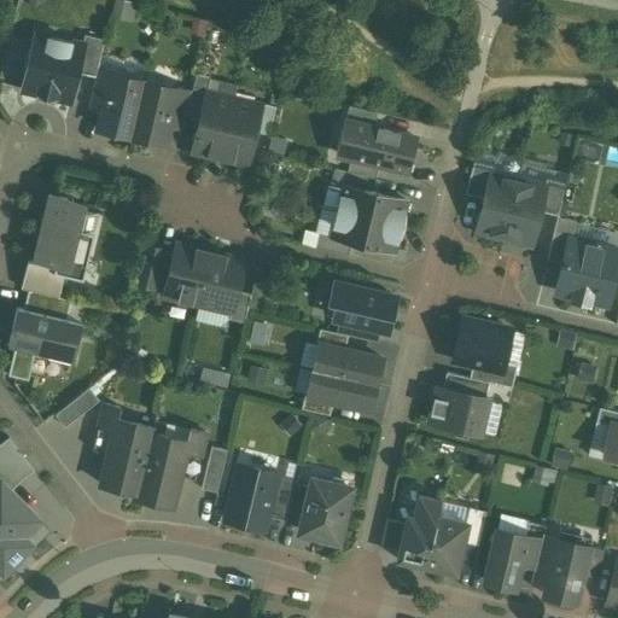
[(82,45),(36,34),(33,48),(31,48),(28,54),(24,60),(24,68),(25,75),(27,76),(23,89),(70,101),(77,73),(83,46),(82,45)]
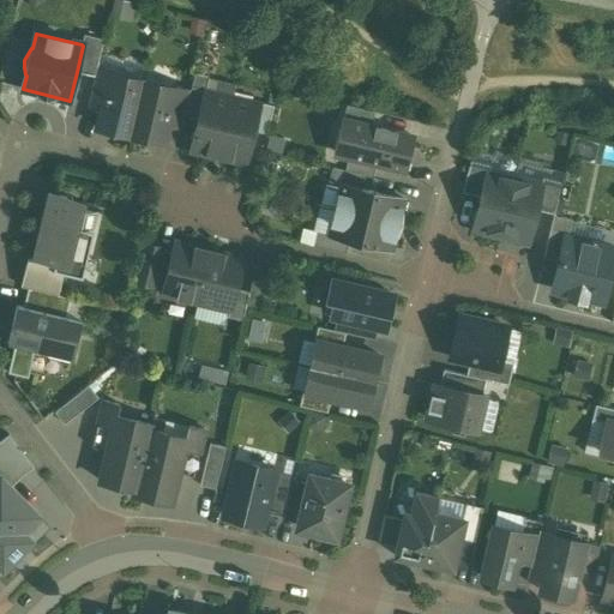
[(104,40),(84,35),(82,44),(83,46),(77,72),(95,77),(97,68),(104,40)]
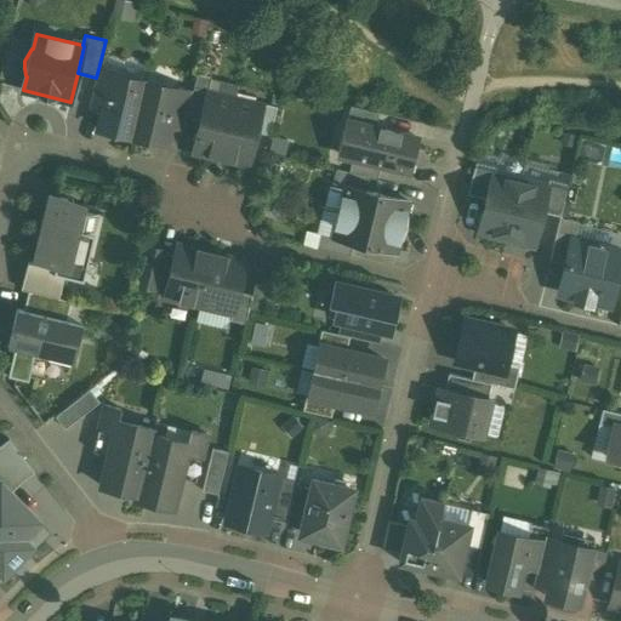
[(114,73),(98,69),(96,78),(90,107),(103,110),(110,78),(114,78),(114,73)]
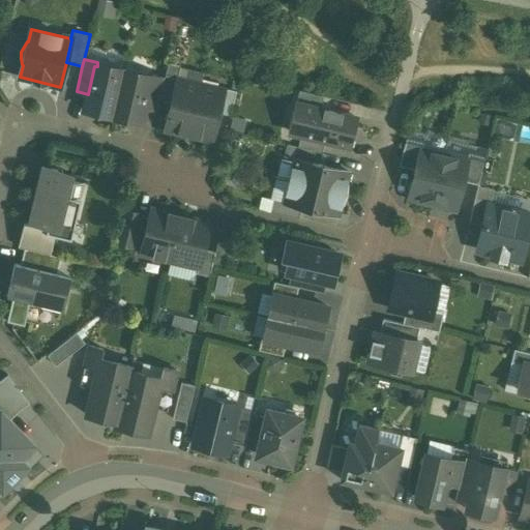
[(165,78),(159,99),(172,102),(177,80),(180,66),(168,63),(165,78)]
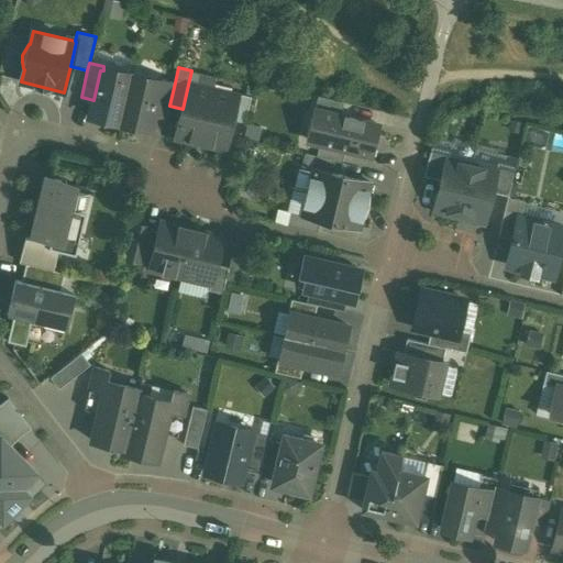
[(103,70),(100,70),(94,100),(89,118),(119,124),(131,77),(103,70)]
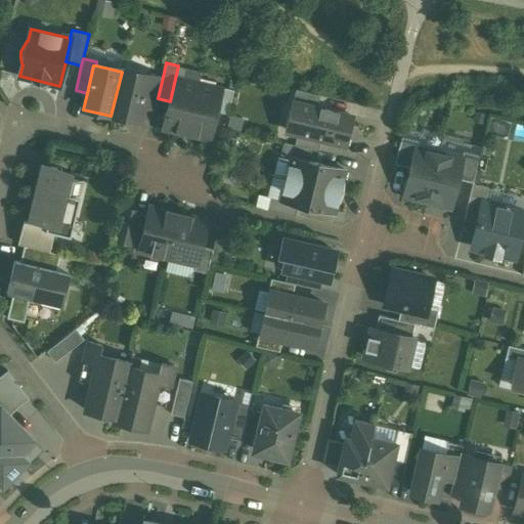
[(147,78),(122,72),(111,116),(139,123),(143,106),(149,79),(147,78)]
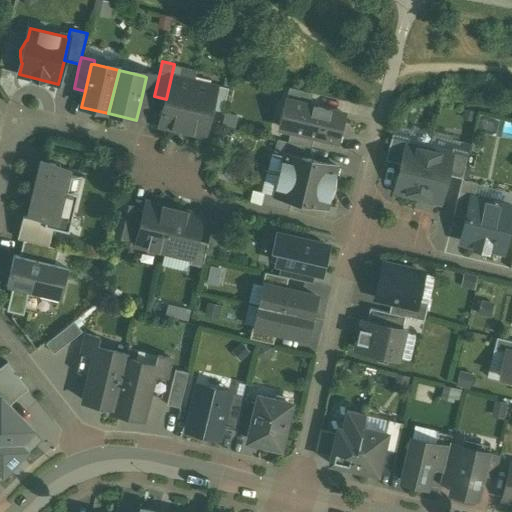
[(159,75),(145,72),(144,76),(146,77),(140,104),(151,107),(154,96),(159,75)]
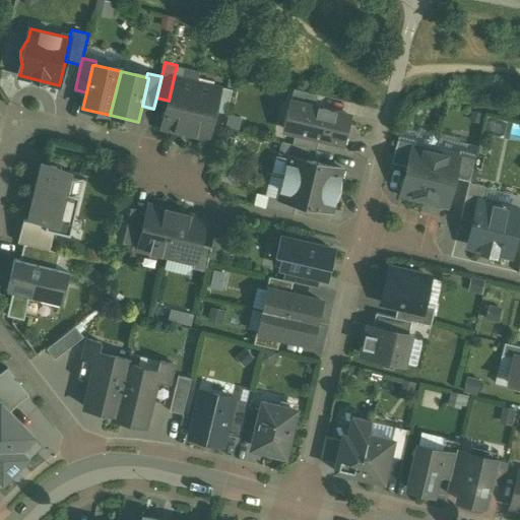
[(196,84),(174,78),(169,101),(161,127),(185,133),(196,84)]
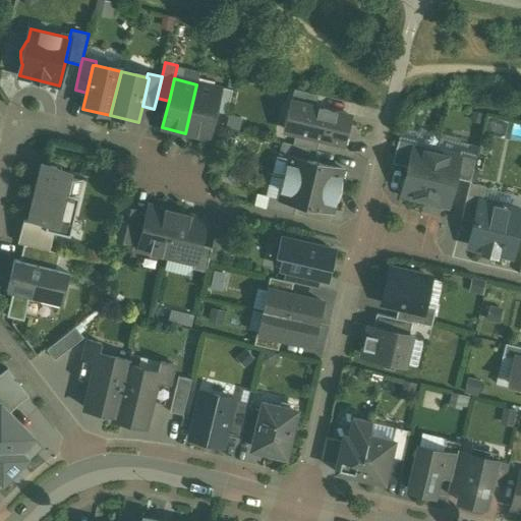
[(220,90),(196,84),(185,133),(209,138),(215,111),(220,90)]
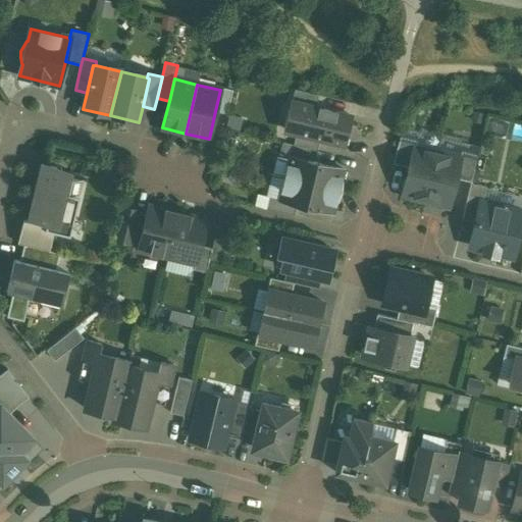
[(232,91),(221,88),(220,90),(215,111),(227,114),(232,91)]
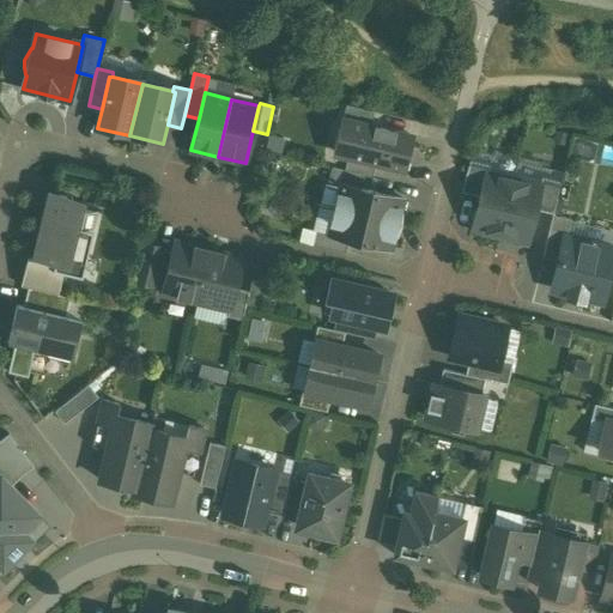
[(374,113),(346,105),(343,120),(347,121),(370,126),(374,113)]
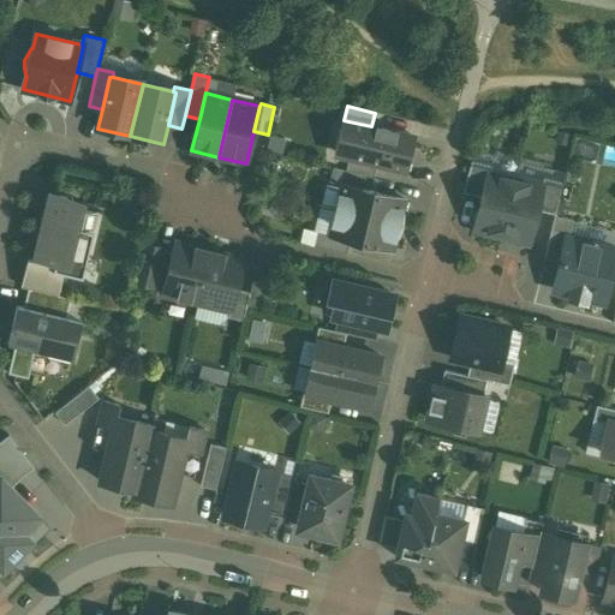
[(371,126),(348,121),(340,155),(377,163),(405,171),(413,137),(371,126)]
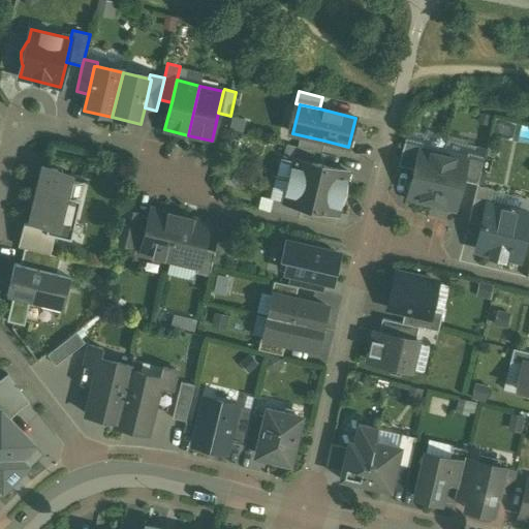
[(324,141),(300,135),(298,147),(314,151),(321,153),(324,141)]
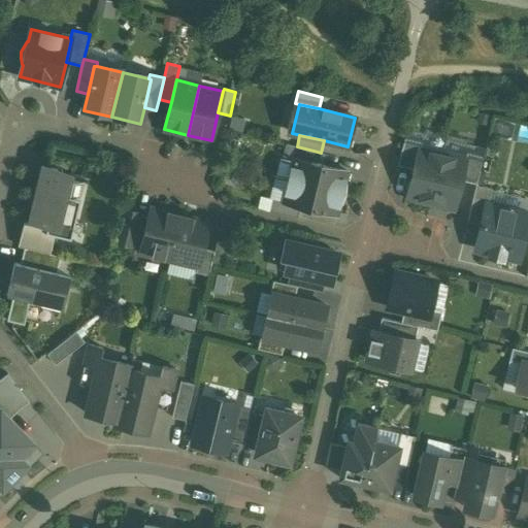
[(421,142),(404,138),(397,165),(414,169),(419,149),(420,149),(421,142)]
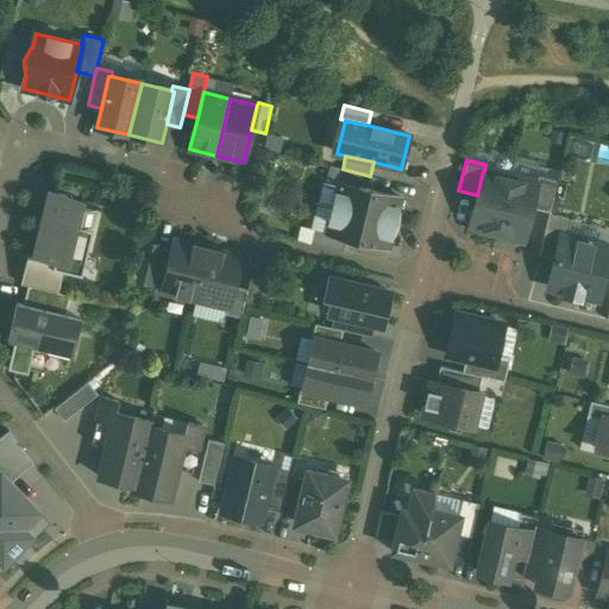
[(343,169),(330,167),(326,180),(339,183),(358,188),(362,174),(343,169)]
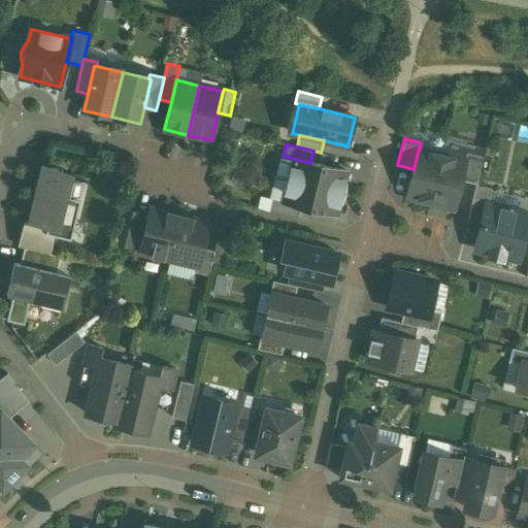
[(420,149),(419,149),(414,169),(407,197),(417,200),(416,201),(430,204),(442,154),(420,149)]
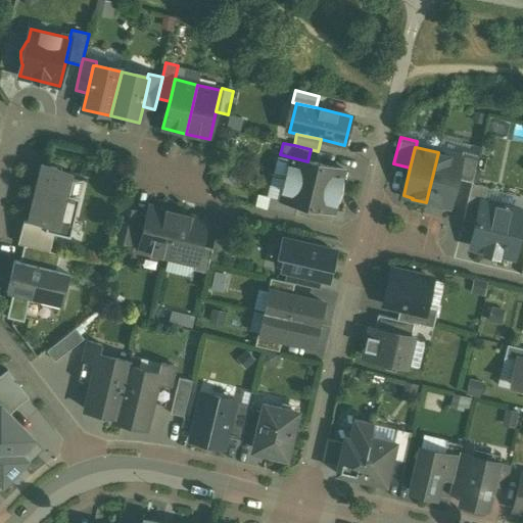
[(478,155),(462,151),(461,157),(462,158),(457,179),(472,182),(478,155)]
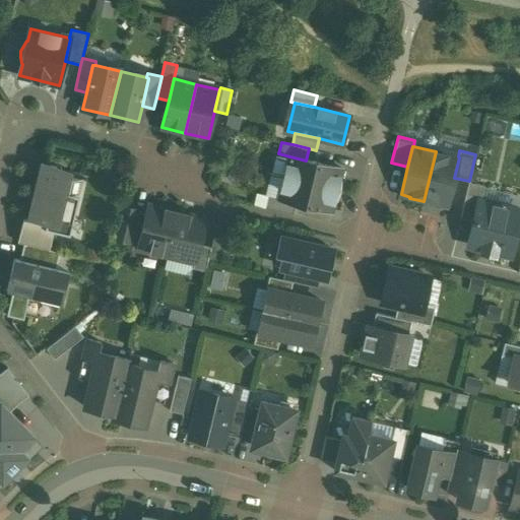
[(458,156),(436,151),(424,201),(438,204),(438,203),(447,205),(454,178),(459,157),(458,156)]
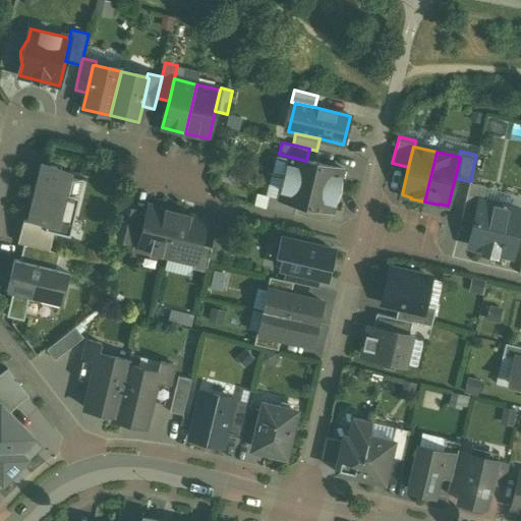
[(306,161),(290,157),(285,178),(341,191),(342,186),(342,181),(342,179),(340,178),(342,169),(306,161)]
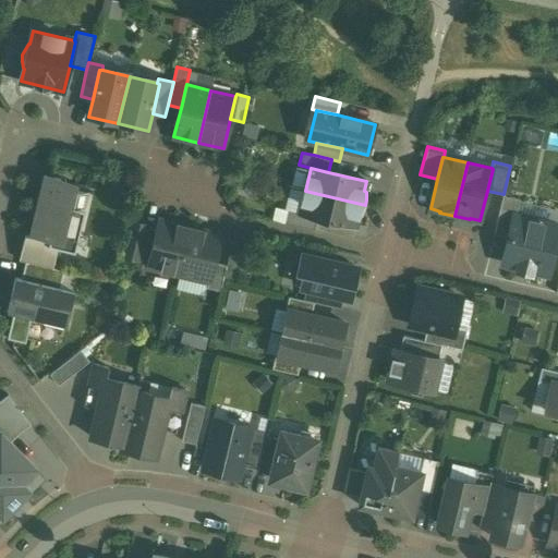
[(89,194),(64,189),(67,181),(46,177),(32,233),(38,234),(59,240),(58,249),(75,252),(89,194)]
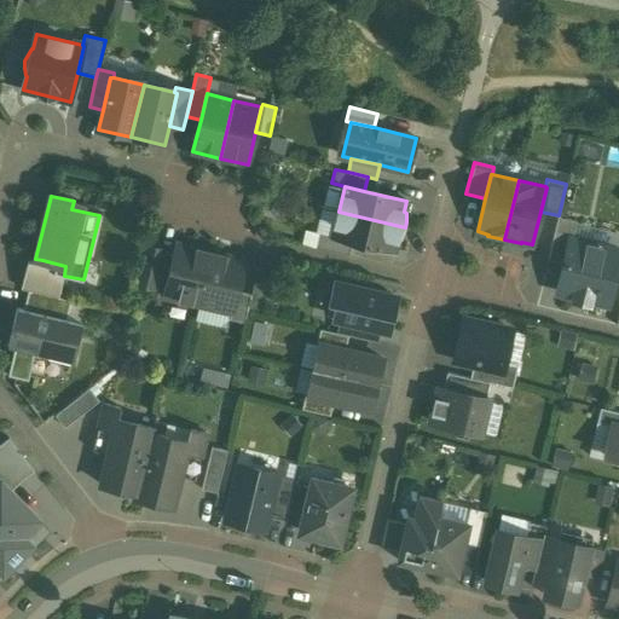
[(405,227),(339,212),(333,237),(352,242),(394,252),(397,242),(400,242),(404,233),(405,227)]
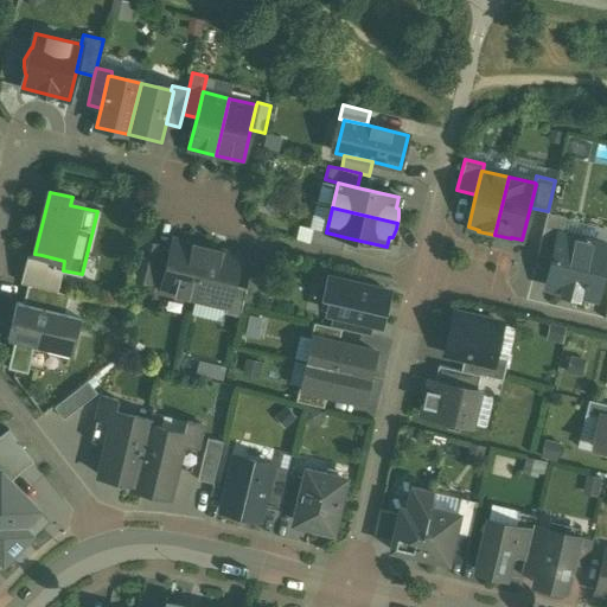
[(564,217),(548,213),(537,255),(554,259),(558,236),(561,236),(564,217)]
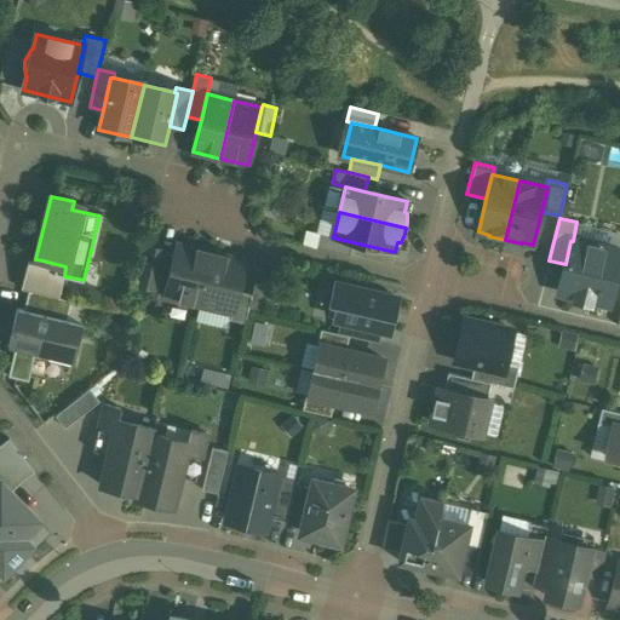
[(333,237),(320,235),(316,248),(349,257),(352,242),(333,237)]
